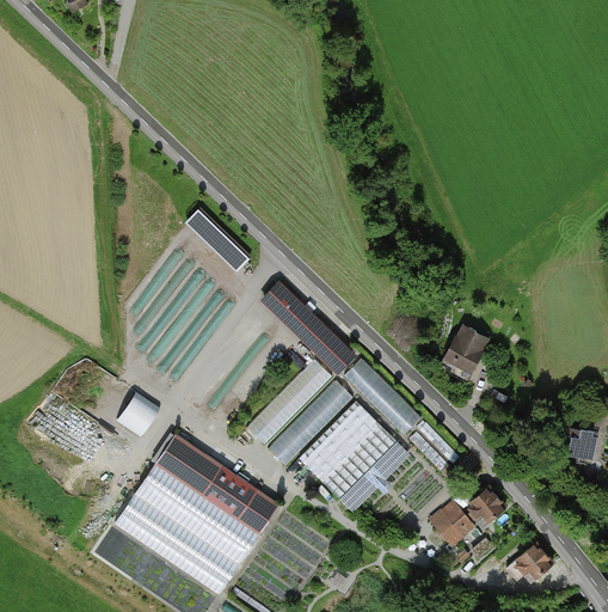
[(79,0),(65,0),(72,12),(83,6),(80,0),(79,0)]
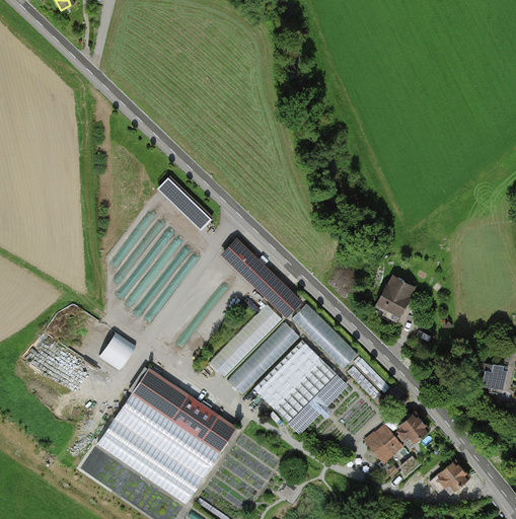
[(285,281),(242,240),(232,251),(274,292),(285,281)]
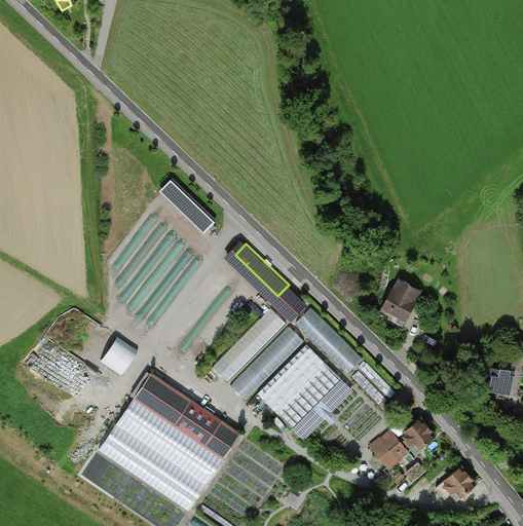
[(227,308),(239,285),(212,270),(199,295),(227,308)]
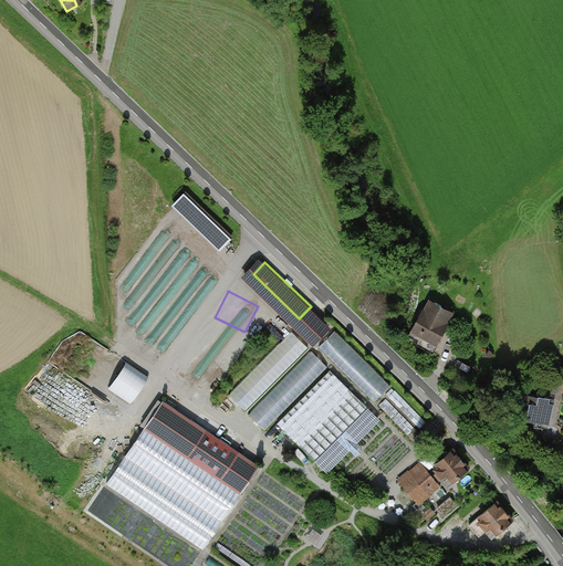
[(450,313),(425,301),(407,336),(416,341),(413,346),(429,354),(450,313)]
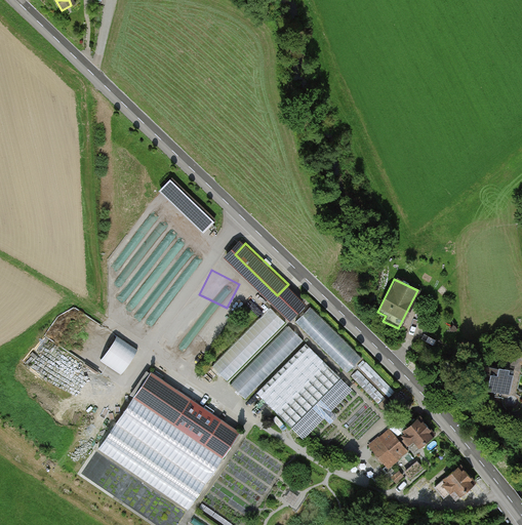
[(283,322),(269,309),(213,366),(228,380),(283,322)]
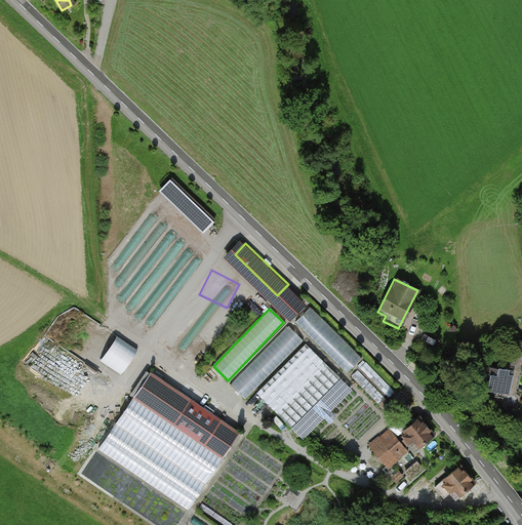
[(361,358),(310,309),(295,323),(348,373),(361,358)]
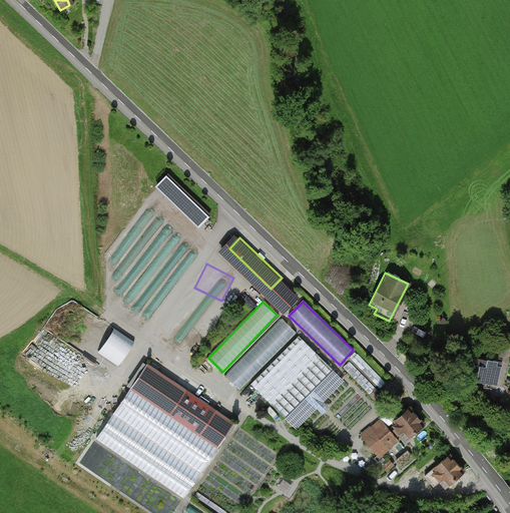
[(294,333),(281,320),(225,377),(239,390),(294,333)]
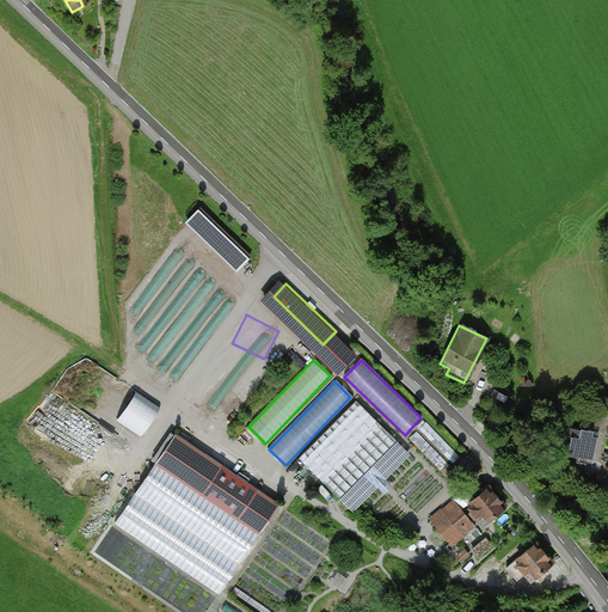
[(133,389),(112,417),(137,434),(158,405),(133,389)]
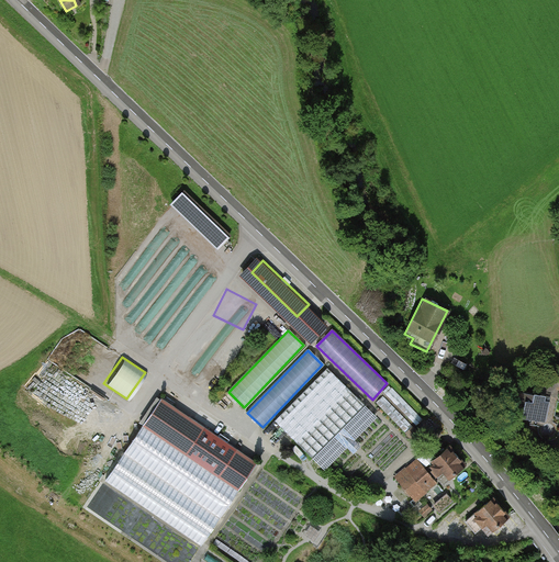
[(367,405),(327,368),(277,420),(315,458),(367,405)]
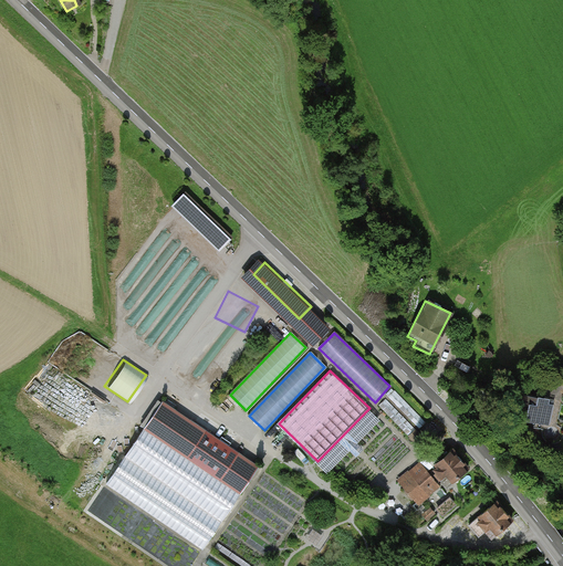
[(424,422),(392,392),(385,399),(416,429),(424,422)]
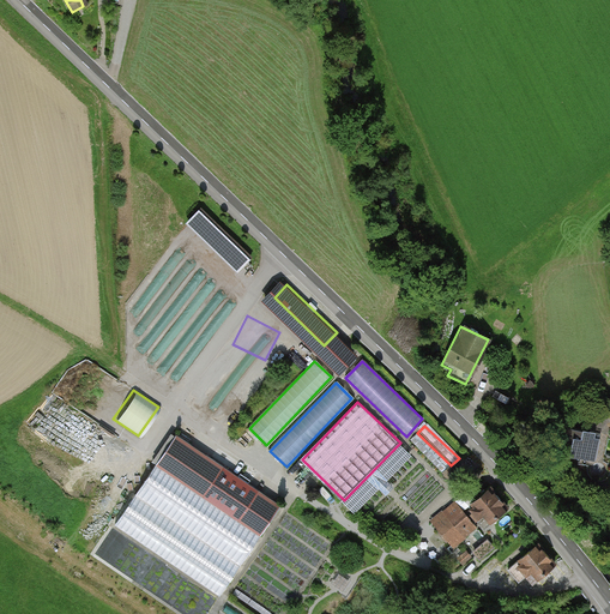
[(568,446),(566,456),(592,462),(597,438),(592,438),(593,432),(580,429),(580,431),(565,427),(561,445),(568,446)]
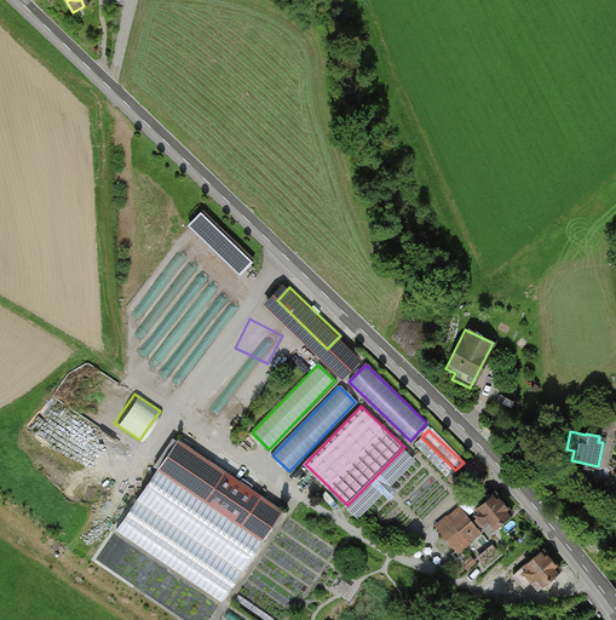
[(452,471),(419,438),(413,445),(445,477),(452,471)]
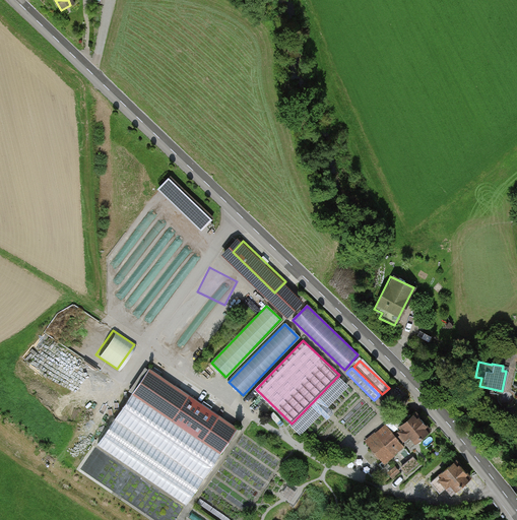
[(237,428),(150,369),(117,418),(203,476),(237,428)]
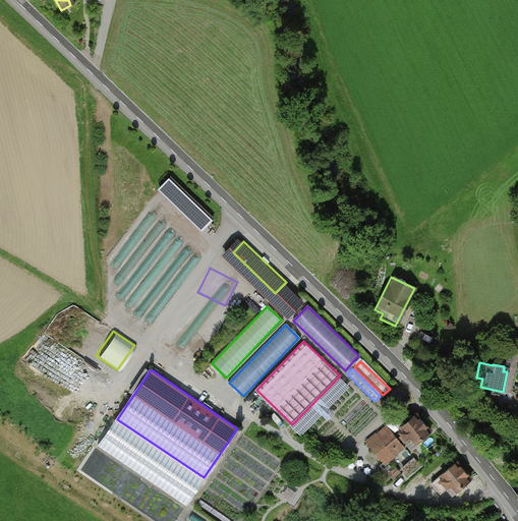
[(433,432),(417,412),(399,425),(414,446),(433,432)]
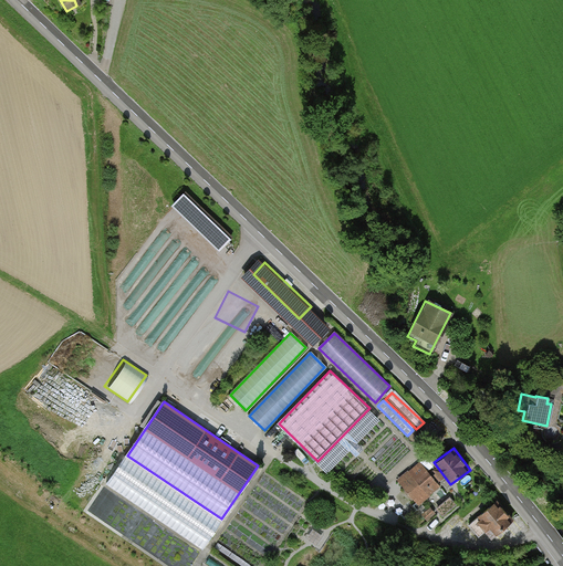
[(440,486),(419,461),(397,479),(418,504),(440,486)]
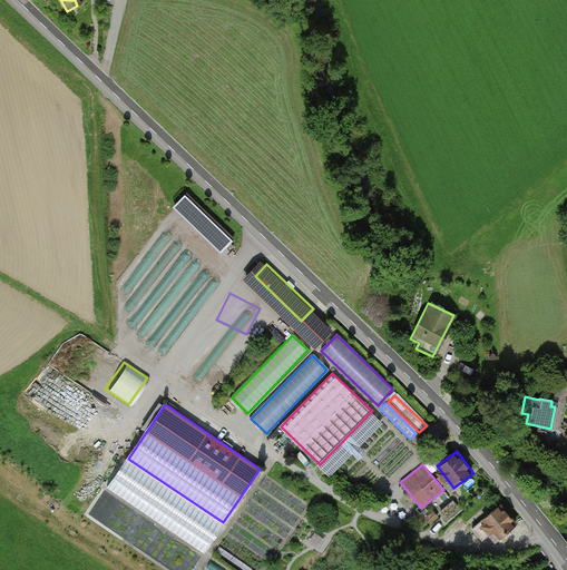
[(441,518),(458,511),(453,500),(438,507),(441,518)]
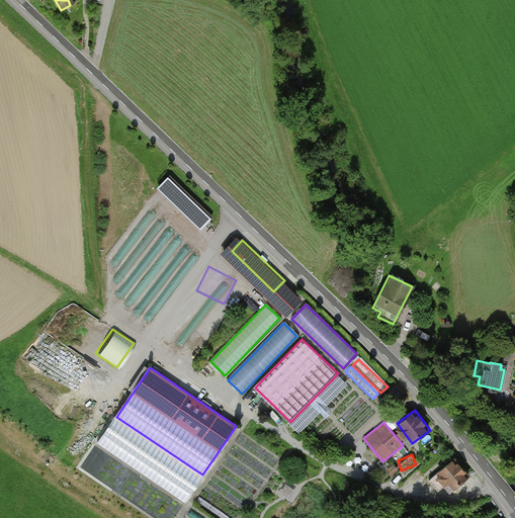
[(469,479),(453,458),(435,473),(450,494),(469,479)]
